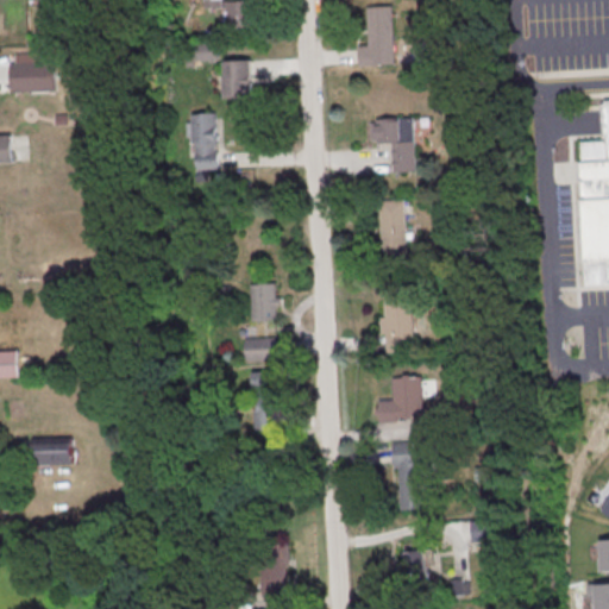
[(227,2),(253,1),(255,35),(226,36),(226,13),(227,12),(227,2)]
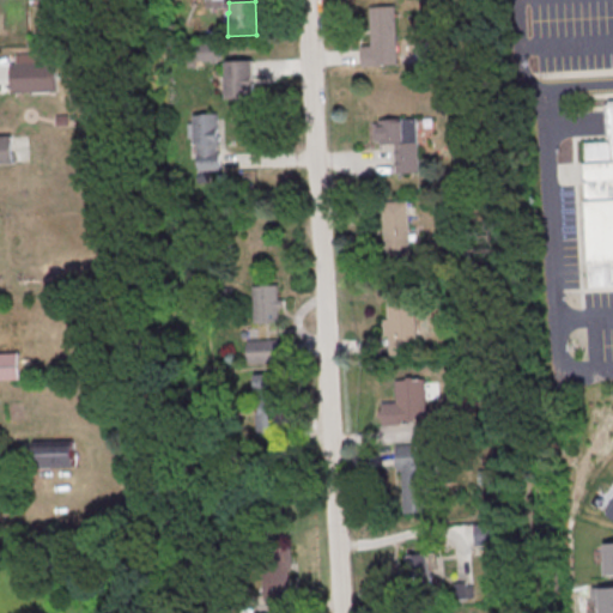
[(369,8),(395,7),(399,66),(362,68),(360,47),(371,47),(369,8)]
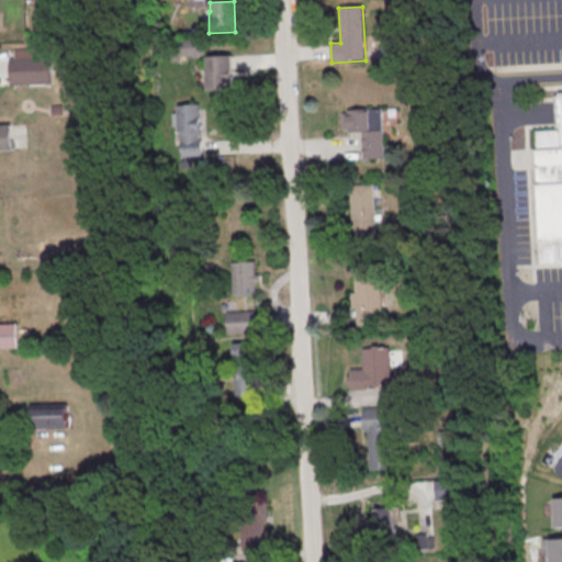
[(173,40),(173,57),(202,57),(202,40),(173,40)]
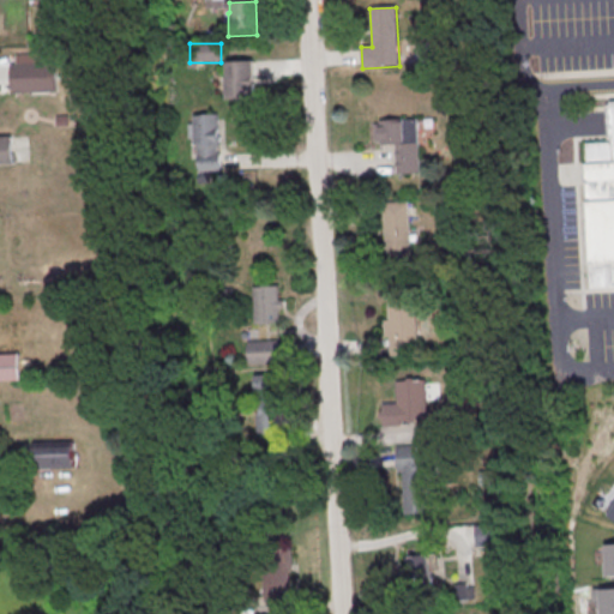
[(11,64),(54,61),(55,89),(12,91),(11,64)]
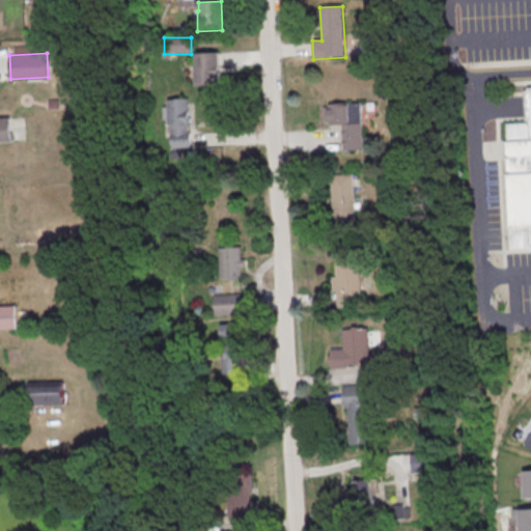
[(196,54),(219,54),(220,86),(195,87),(195,67),(196,67),(196,54)]
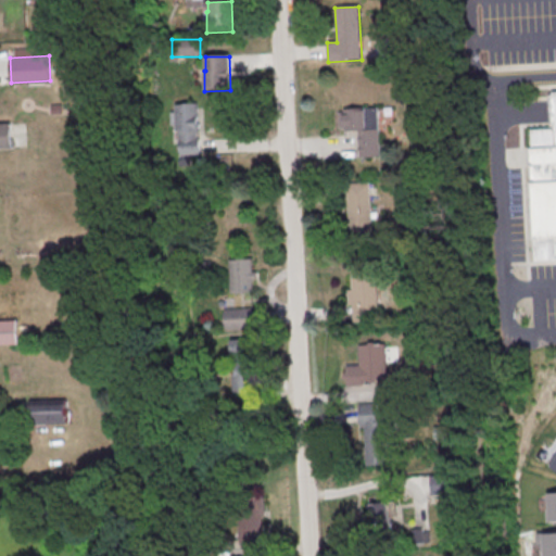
[(529,128),(535,260),(555,258),(555,90),(550,91),(552,126),(529,128)]
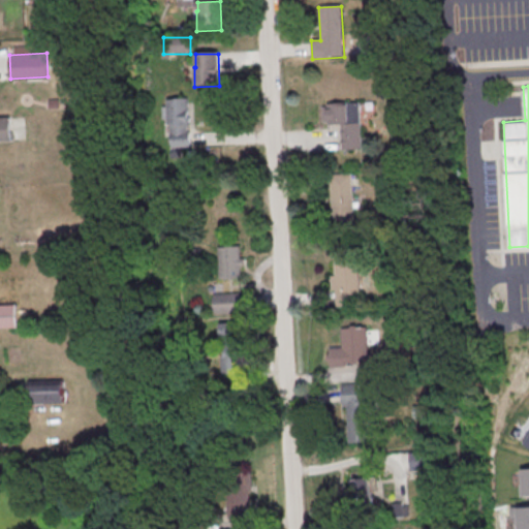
[(165,100),(188,99),(191,148),(168,149),(165,100)]
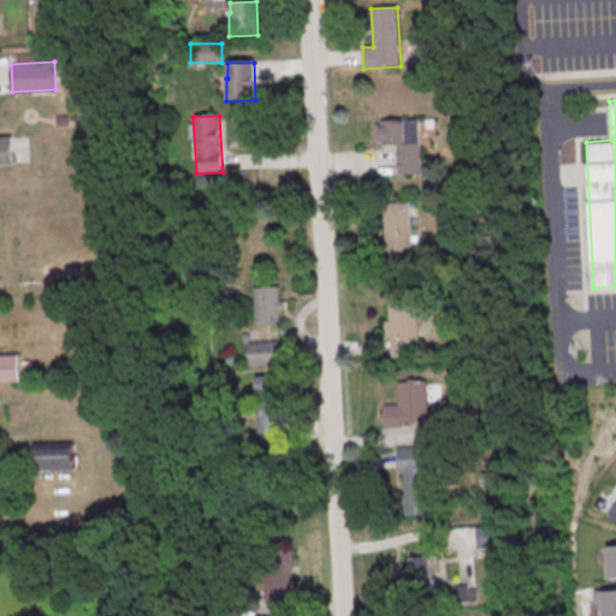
[(380,123),(419,120),(421,175),(397,176),(396,147),(381,147),(380,123)]
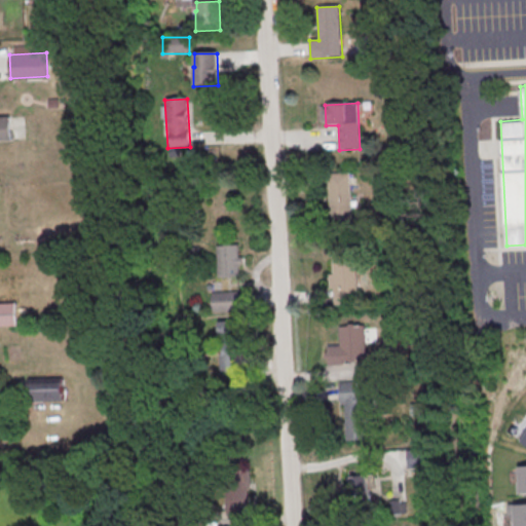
[(0,115),(9,115),(10,139),(0,139),(0,115)]
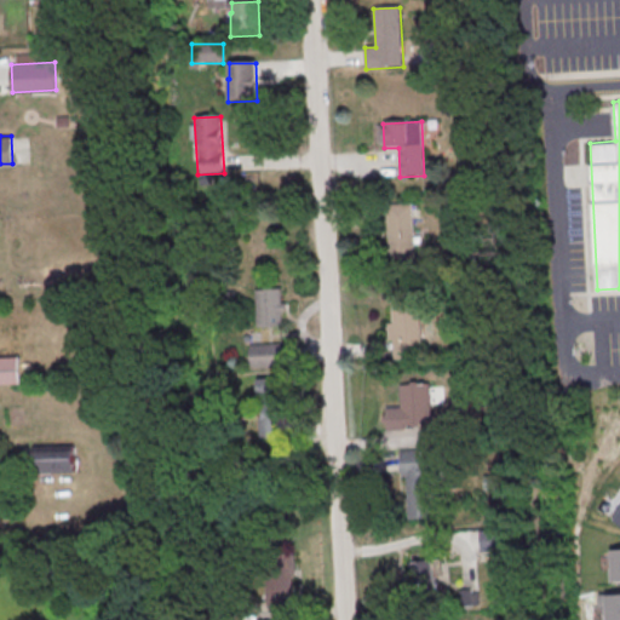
[(385,206),(411,204),(414,260),(389,263),(385,206)]
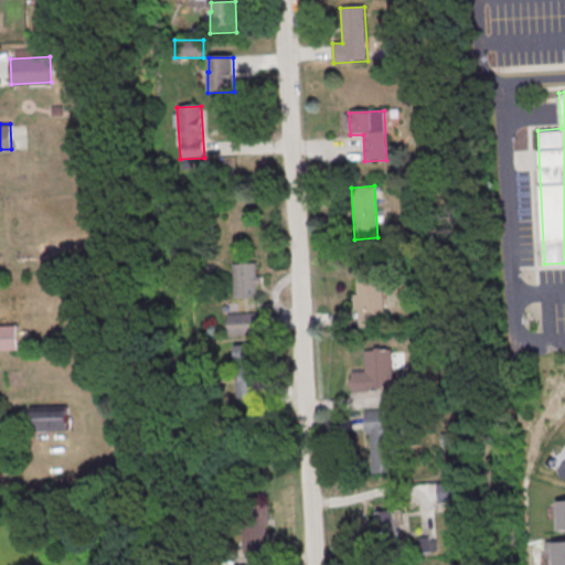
[(259,263),(235,263),(235,297),(259,297),(259,263)]
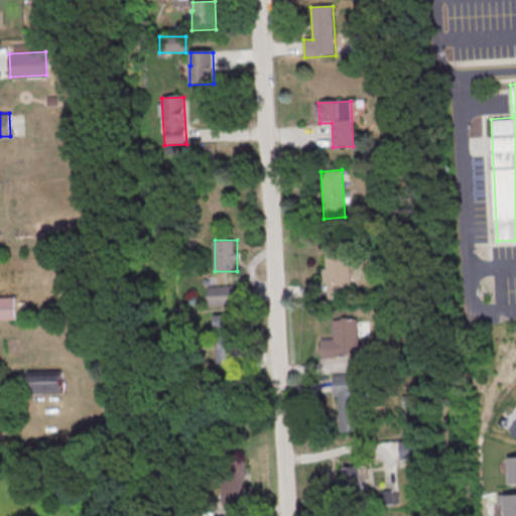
[(327,253),(348,251),(351,298),(330,300),(327,253)]
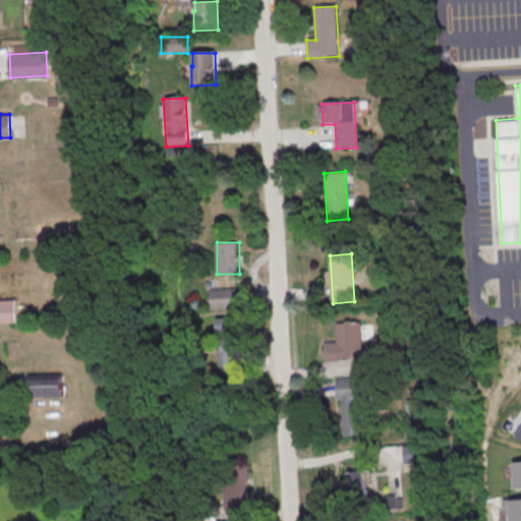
[(241,289),(213,289),(213,307),(241,307),(241,289)]
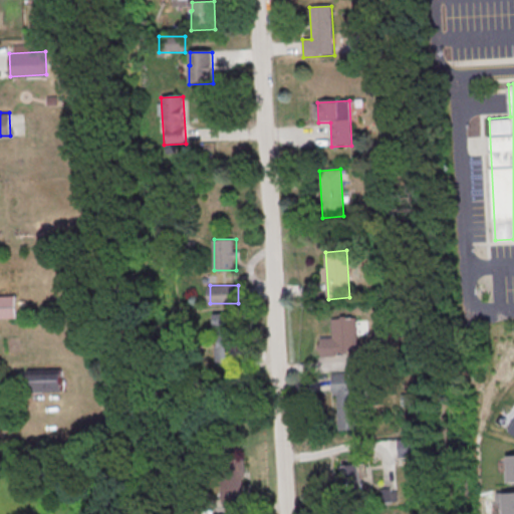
[(0,318),(18,318),(18,296),(0,295),(0,318)]
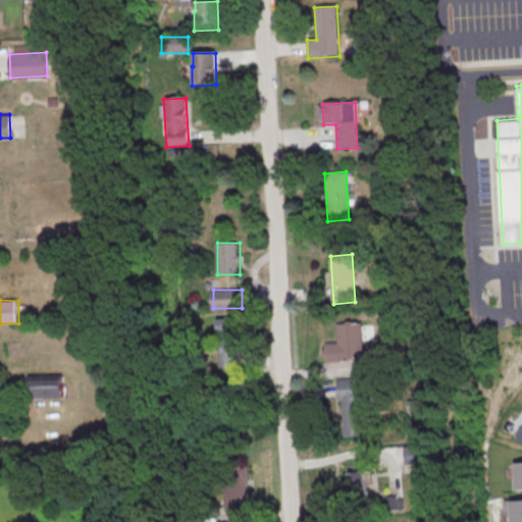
[(216,321),(239,319),(242,367),(219,369),(216,321)]
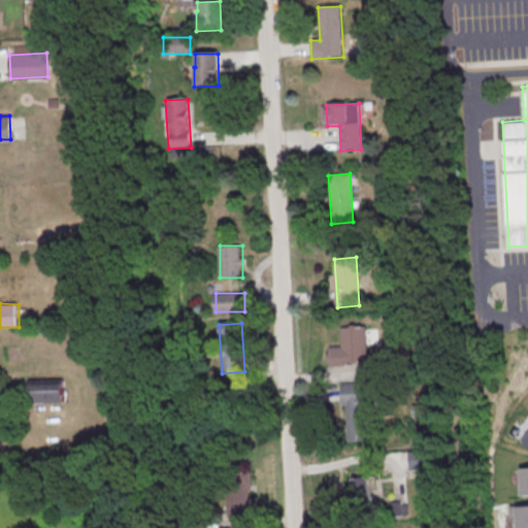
[(340,330),(365,329),(366,362),(344,363),(344,367),(330,368),(329,349),(341,349),(340,330)]
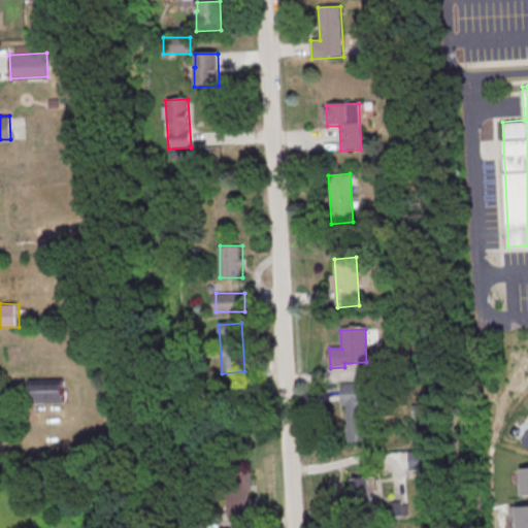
[(65,383),(31,383),(32,403),(65,402),(65,383)]
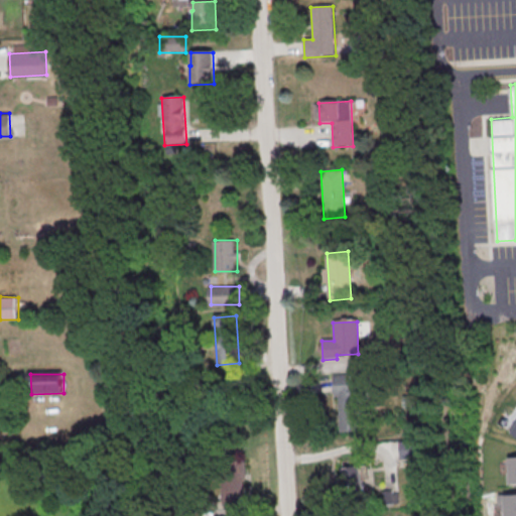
[(332,376),(359,374),(359,379),(366,379),(368,407),(360,407),(362,432),(340,433),(338,397),(334,397),(332,376)]
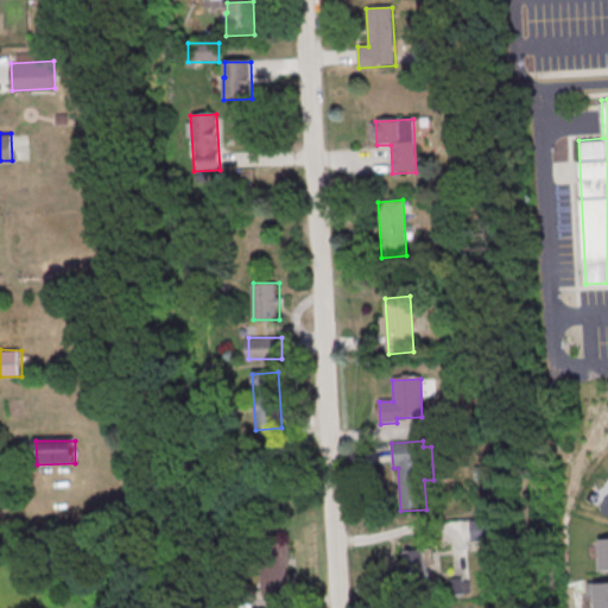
[(596,539),(607,538),(607,569),(597,570),(596,539)]
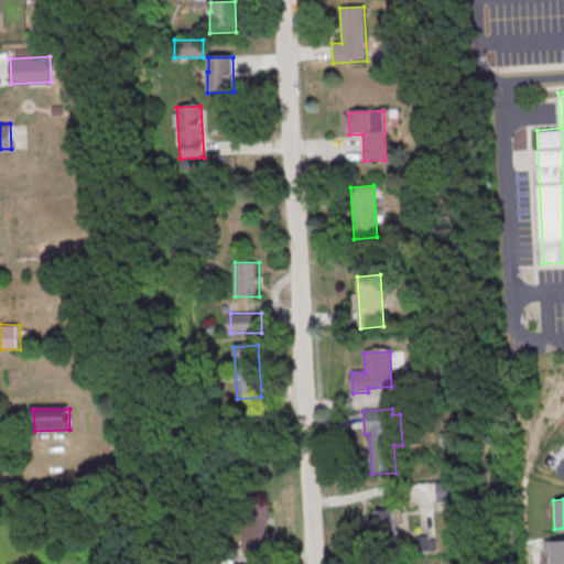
[(242,506),(266,503),(269,555),(246,557),(242,506)]
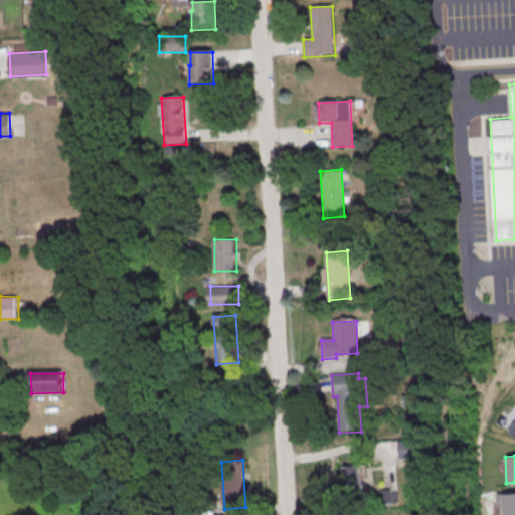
[(365,464),(340,467),(343,491),(368,489),(365,464)]
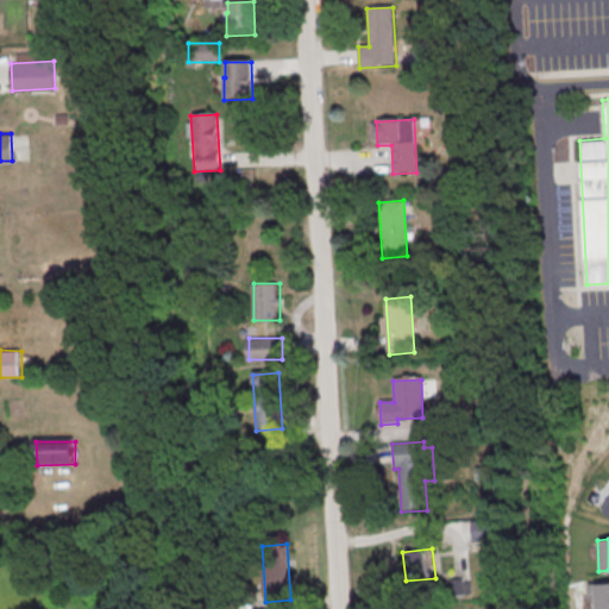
[(596,608),(596,583),(608,582),(608,608),(596,608)]
